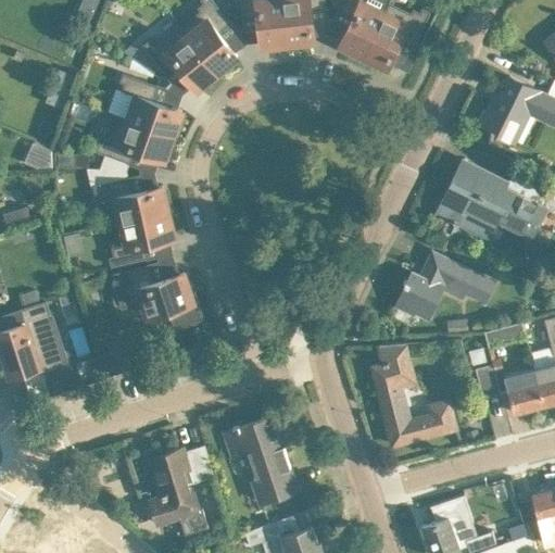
[(101,0),(84,0),(78,15),(92,21),(101,0)]
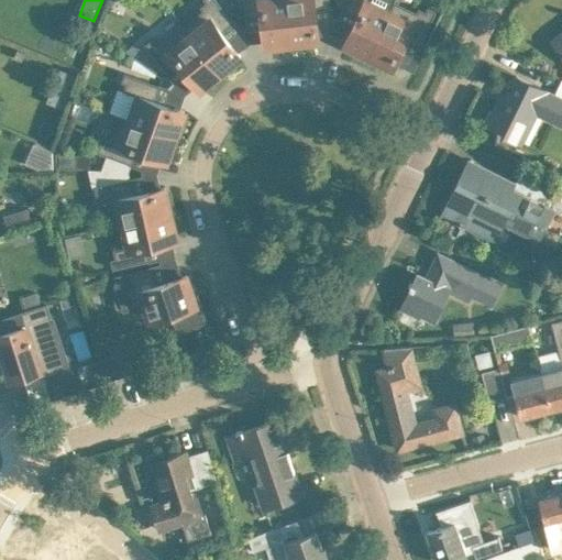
[(204,12),(184,28),(221,74),(223,73),(224,74),(239,63),(237,62),(241,57),(222,34),(234,24),(234,23),(233,23),(215,0),(204,0),(207,4),(200,9),(204,12)]
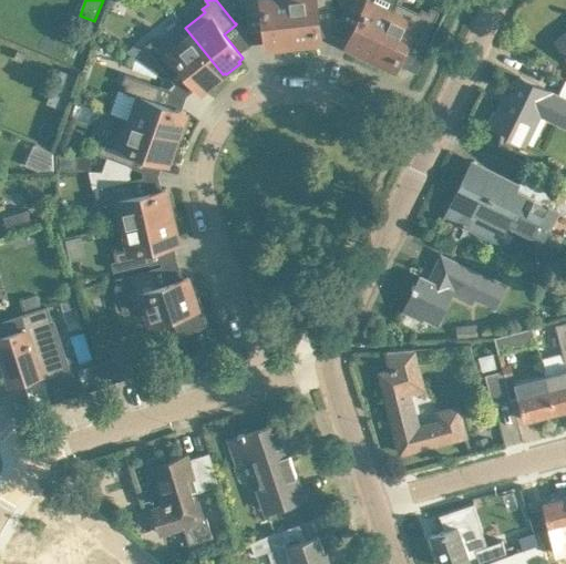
[(295,45),(289,0),(246,0),(249,18),(248,18),(248,19),(265,17),(268,48),(295,45)]
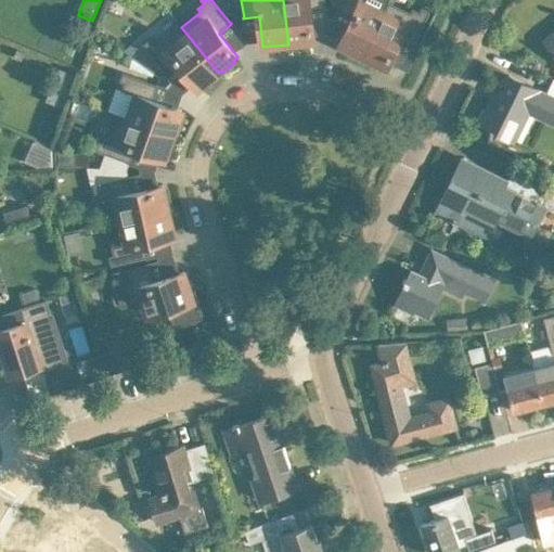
[(283,0),(288,45),(292,43),(292,46),(309,43),(309,42),(314,41),(311,11),(326,10),(326,8),(325,8),(324,0),(283,0)]
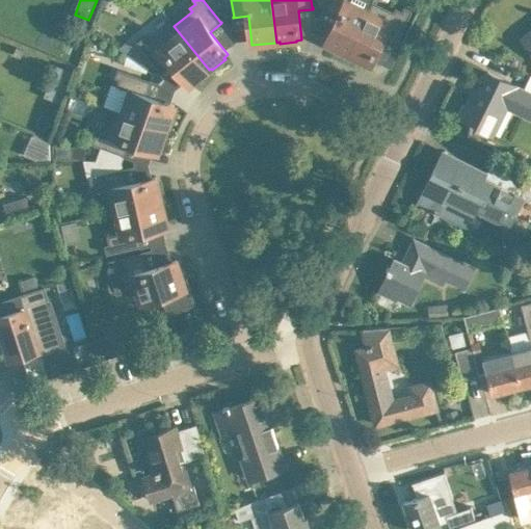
[(326,44),(348,54),(373,3),(374,0),(330,0),(326,9),(325,9),(325,10),(339,17),(326,44)]
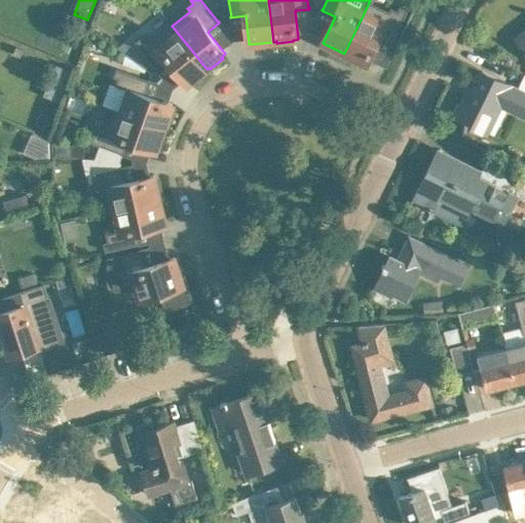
[(369,3),(344,53),(347,54),(346,57),(362,64),(363,62),(367,65),(379,38),(392,44),(394,43),(408,12),(400,9),(398,13),(391,9),(389,13),(369,3)]
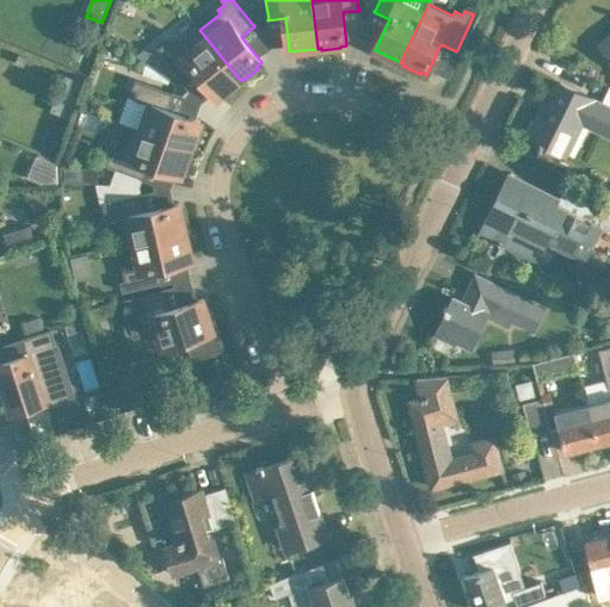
[(240,80),(199,30),(179,47),(176,43),(168,49),(166,44),(158,50),(183,81),(182,82),(183,84),(196,73),(217,98),(240,80)]
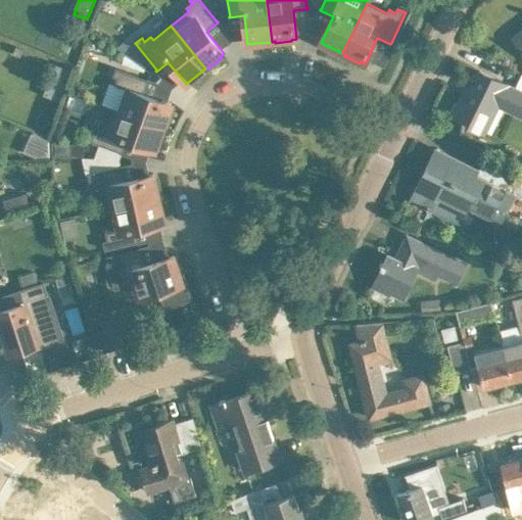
[(123,54),(131,48),(124,44),(116,50),(122,53),(123,54)]
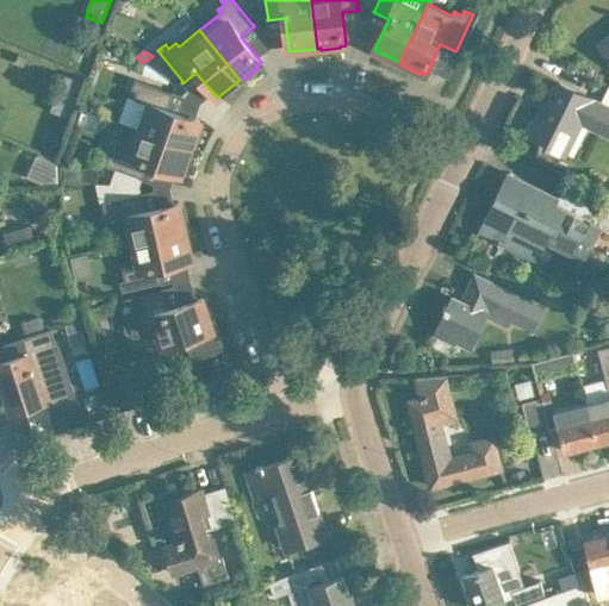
[(150,106),(141,131),(191,149),(192,147),(193,147),(200,129),(198,127),(200,122),(168,111),(174,94),(173,94),(136,81),(132,91),(137,93),(135,100),(150,106)]
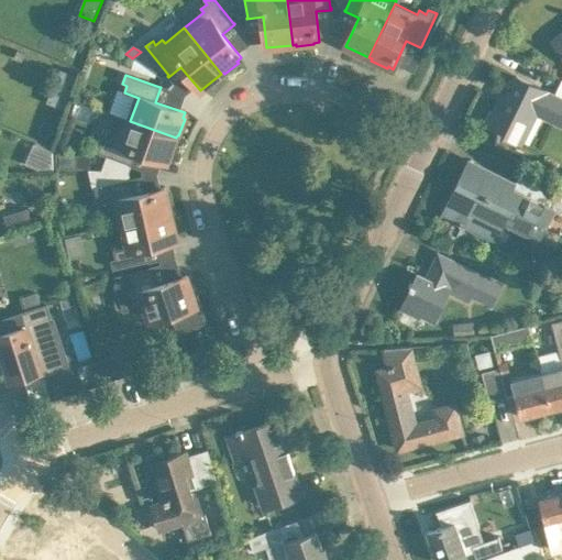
[(536,114),(561,127),(561,81),(553,97),(517,78),(500,111),(497,109),(487,129),(520,145),(536,114)]
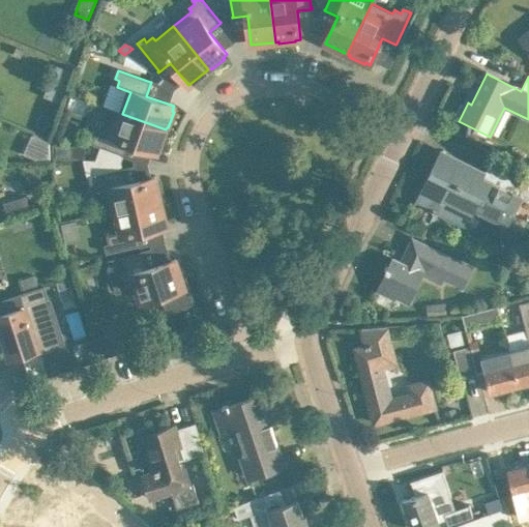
[(166,129),(122,114),(113,111),(105,133),(101,132),(98,139),(94,137),(91,145),(124,156),(124,157),(125,157),(130,143),(157,153),(166,129)]
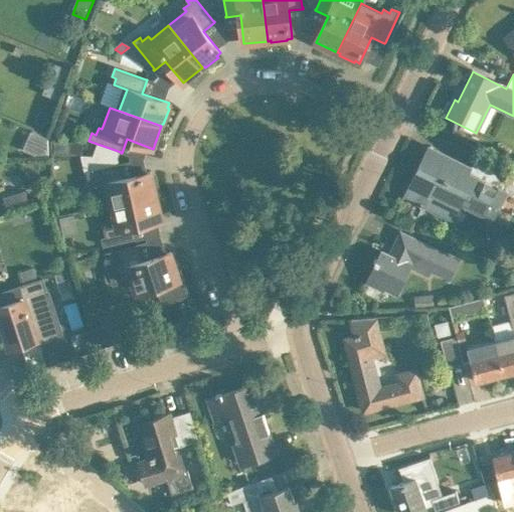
[(47,141),(45,140),(38,157),(48,156),(47,141)]
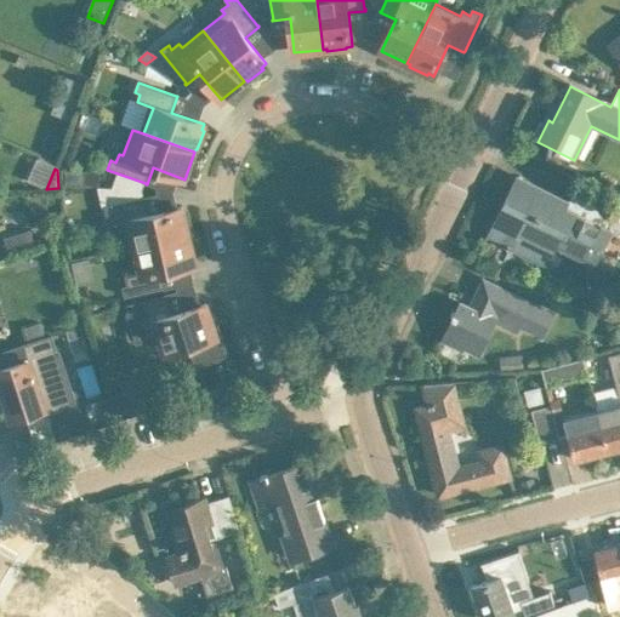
[(489,239),(547,268),(557,246),(595,264),(609,234),(619,239),(619,210),(599,200),(575,189),(568,204),(518,180),(489,239)]
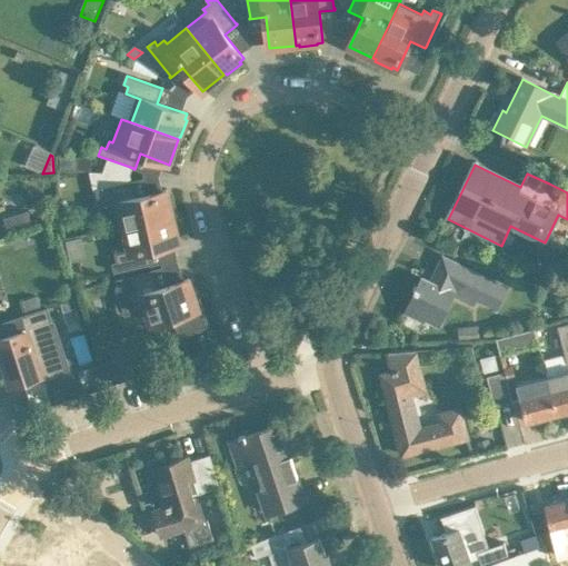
[(115,230),(126,228),(173,217),(172,215),(175,214),(170,196),(168,197),(167,191),(137,198),(133,182),(132,182),(132,184),(96,191),(98,200),(103,199),(105,207),(109,206),(115,230)]
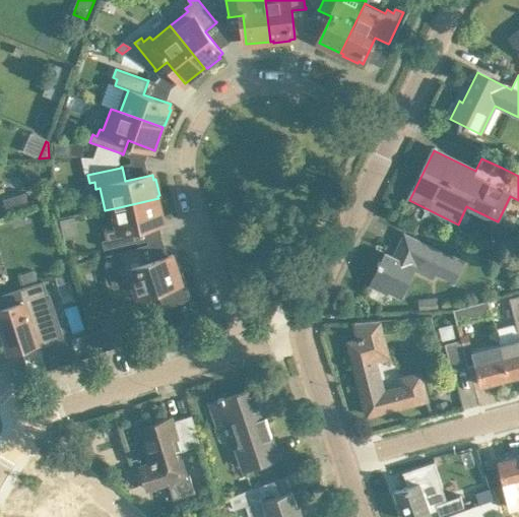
[(25,194),(15,197),(19,208),(29,206),(25,194)]
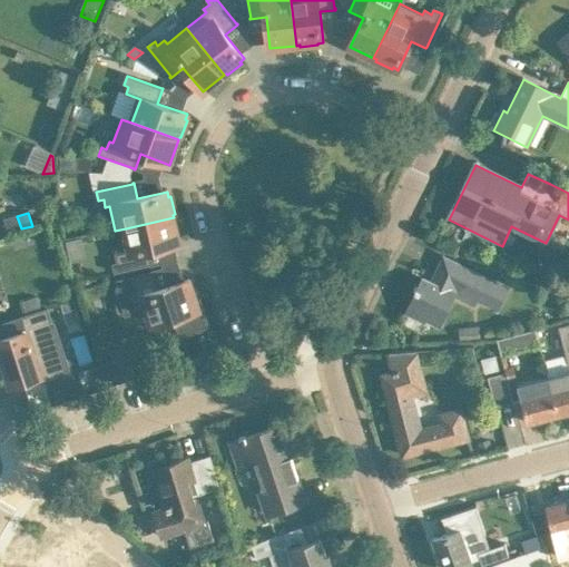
[(174,217),(126,228),(129,245),(114,248),(117,264),(113,265),(115,274),(150,266),(153,266),(149,251),(179,244),(174,217)]
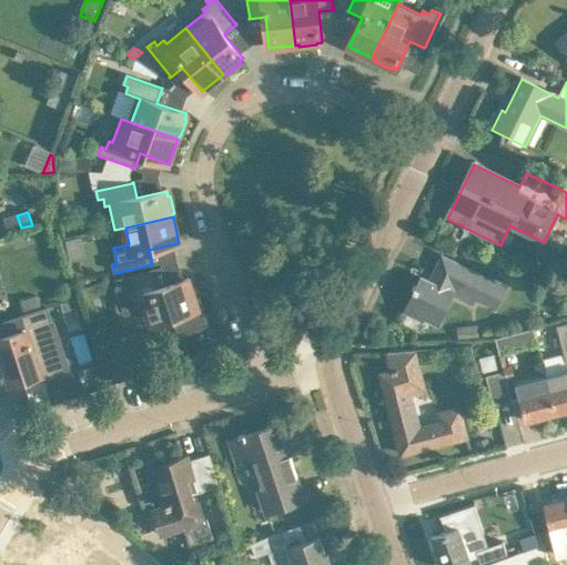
[(477,301),(496,310),(505,292),(443,259),(432,284),(424,280),(418,290),(414,288),(413,291),(416,293),(407,312),(437,326),(445,310),(446,310),(451,301),(473,311),(477,301)]
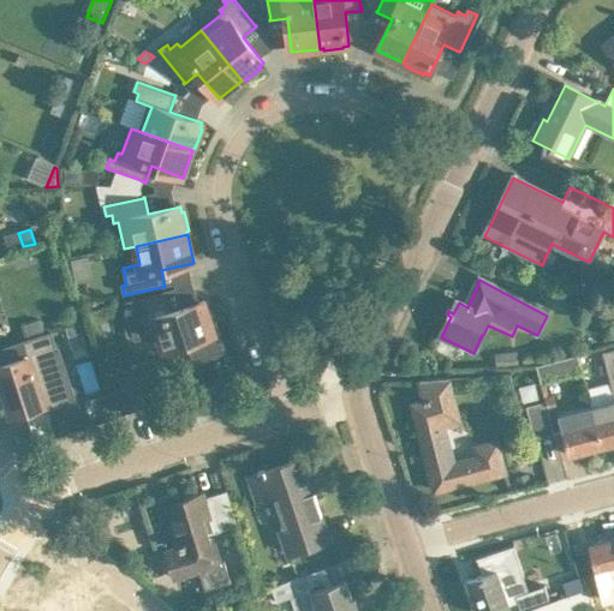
[(165,351),(191,342),(198,361),(222,354),(212,318),(209,319),(203,303),(172,312),(165,293),(126,304),(138,341),(159,334),(165,351)]
